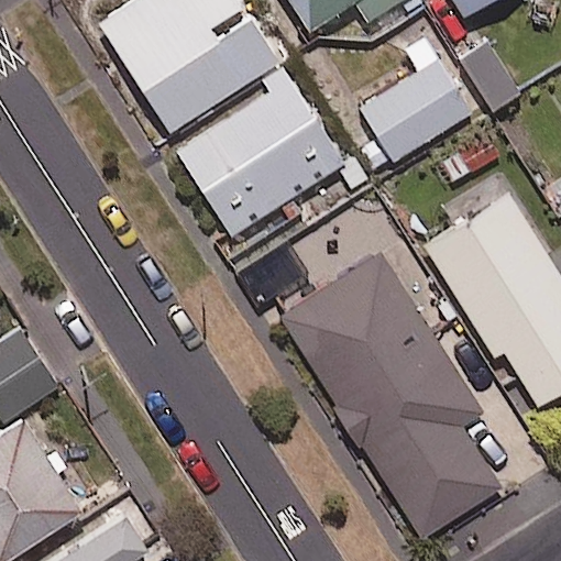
[(237,0),(136,0),(98,25),(169,133),(279,62),(252,19),(222,37),(215,25),(242,8),(237,0)]
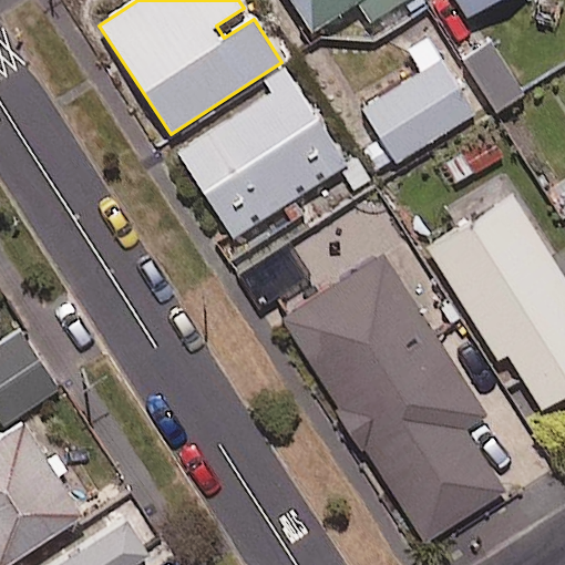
[(291,0),(311,33),(358,4),(371,26),(413,0),(291,0)]
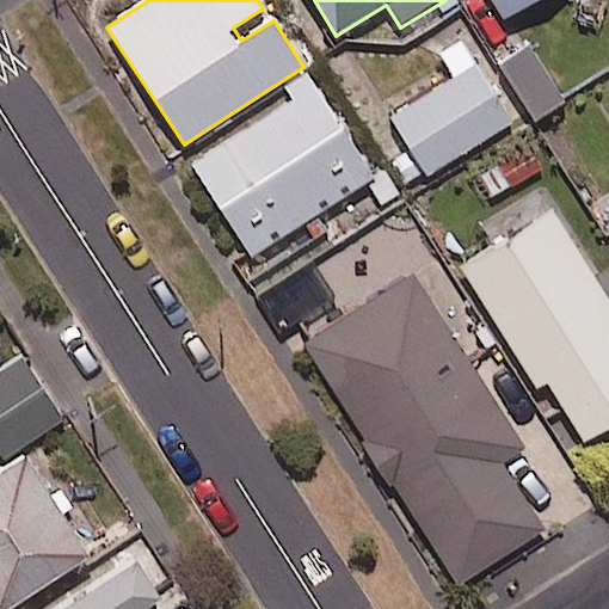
[(534,0),(492,0),(505,19),(534,0)]
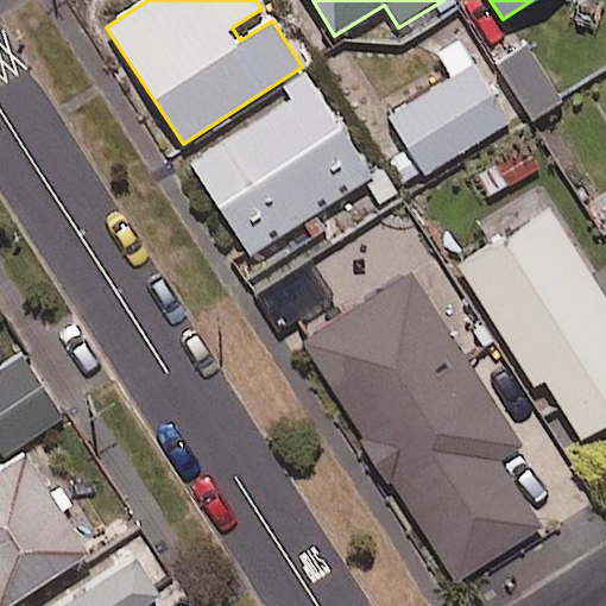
[(450,81),(391,118),(409,147),(387,159),(404,187),(510,122),(460,40),(435,56),(450,81)]
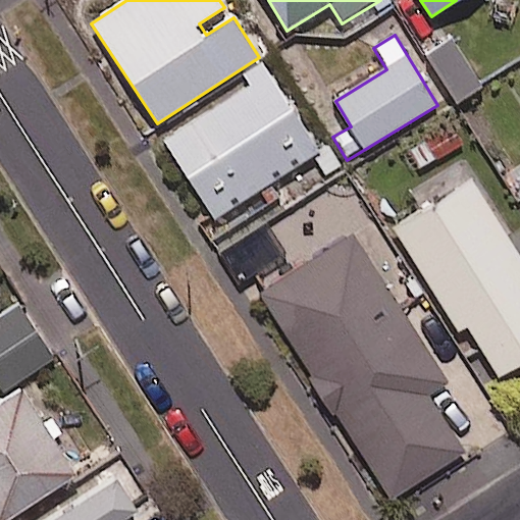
[(481,87),(454,41),(431,54),(459,100),(481,87)]
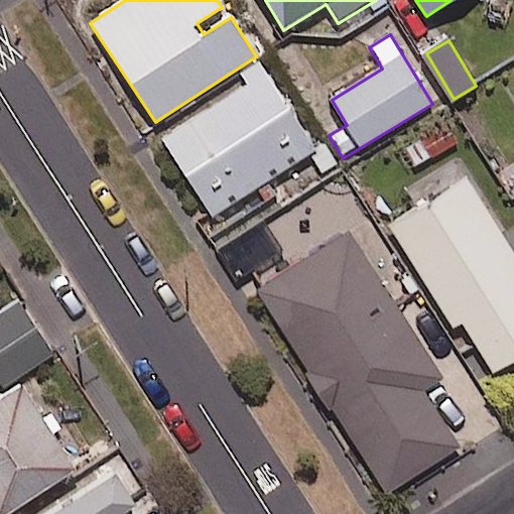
[(245,196),(255,212),(273,201),(262,184),(308,154),(323,175),(340,164),(327,143),(316,150),(259,61),(239,76),(245,86),(162,140),(213,217),(245,196)]
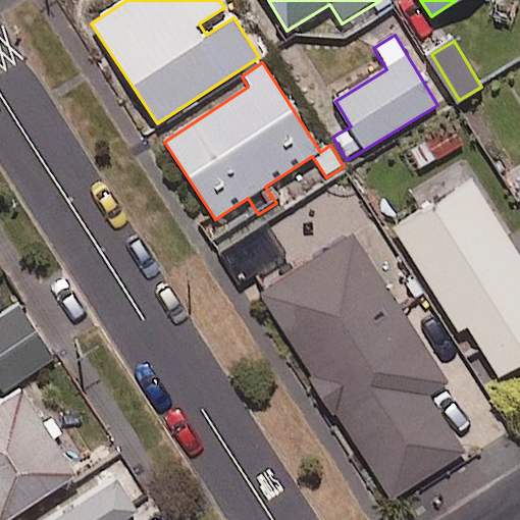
[(452,120),(412,148),(428,172),(468,144),(452,120)]
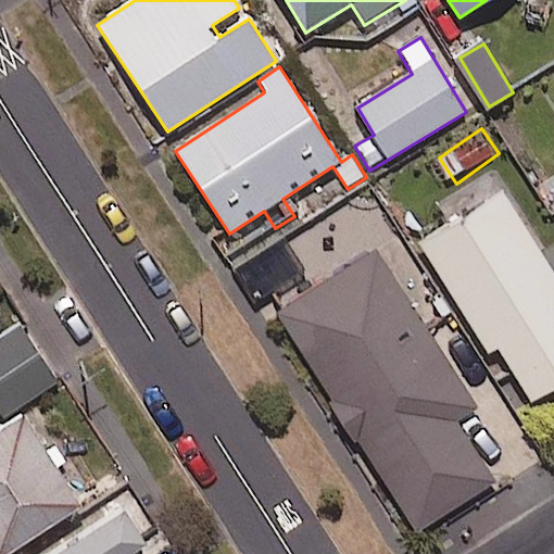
[(553,267),(505,189),(418,243),(488,355),(499,349),(532,402),(553,387),(553,267)]
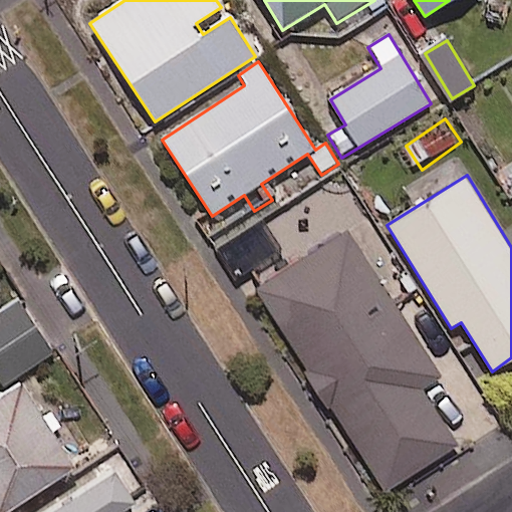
[(441,377),(347,232),(253,292),(382,494),(458,446),(422,390),(441,377)]
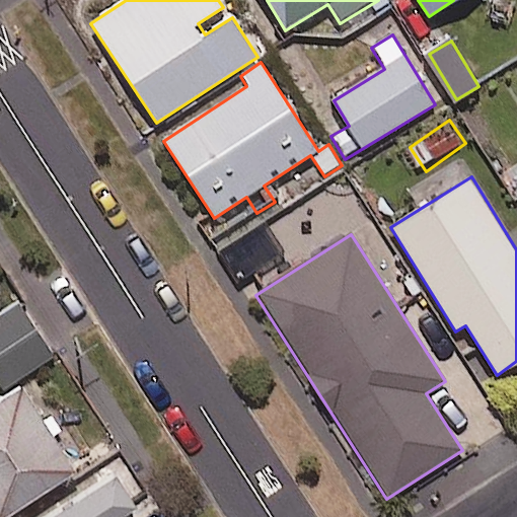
[(18,306),(0,317),(0,392),(53,358),(18,306)]
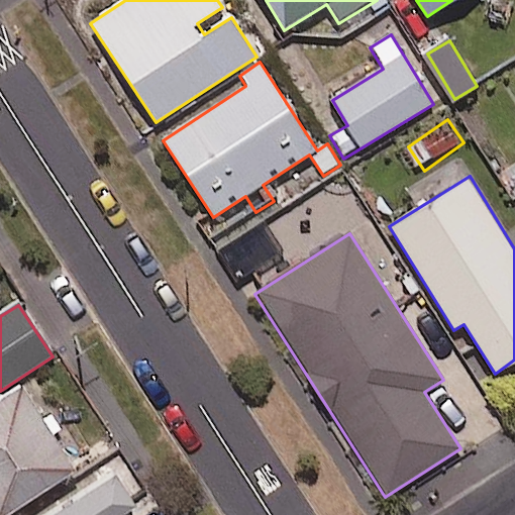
[(56,437),(65,431),(54,415),(44,421),(21,386),(0,399),(0,514),(3,514),(76,469),(56,437)]
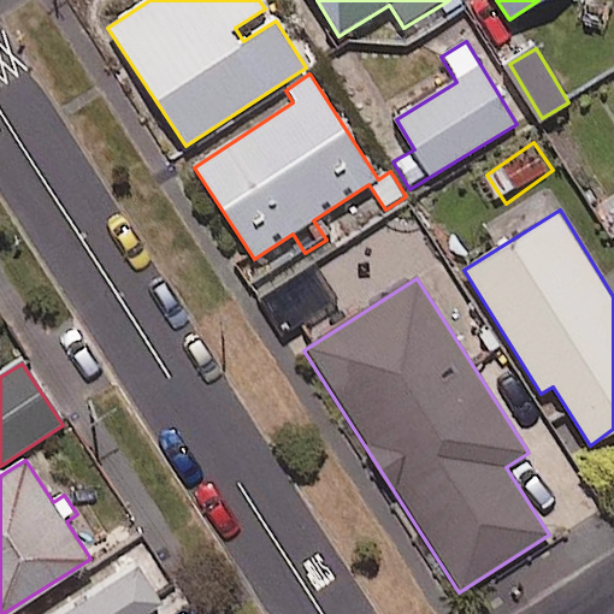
[(147,613),(163,604),(152,588),(171,576),(151,543),(124,560),(130,571),(59,613),(147,613)]
